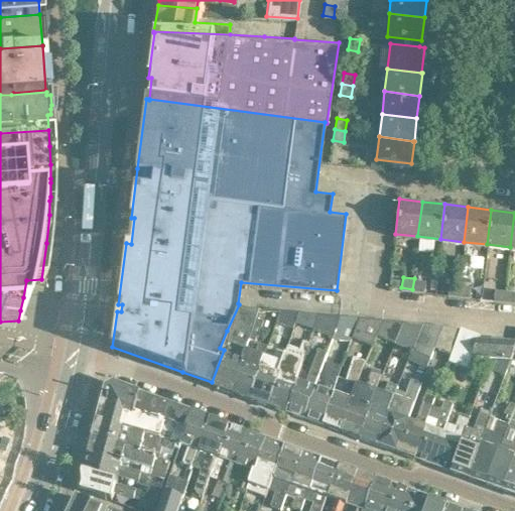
[(414,278),(412,289),(423,290),(425,279),(414,278)]
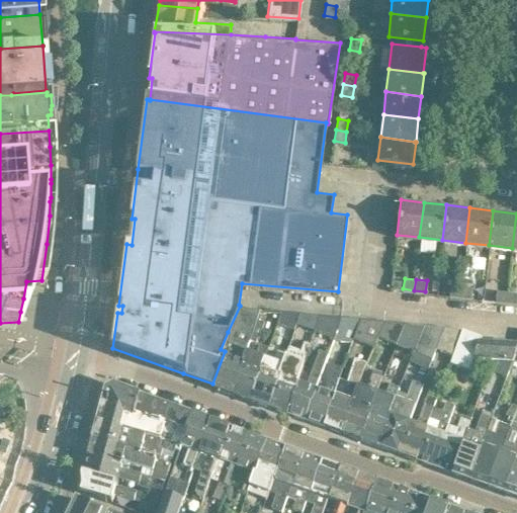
[(449,294),(460,295),(461,284),(450,283),(449,294)]
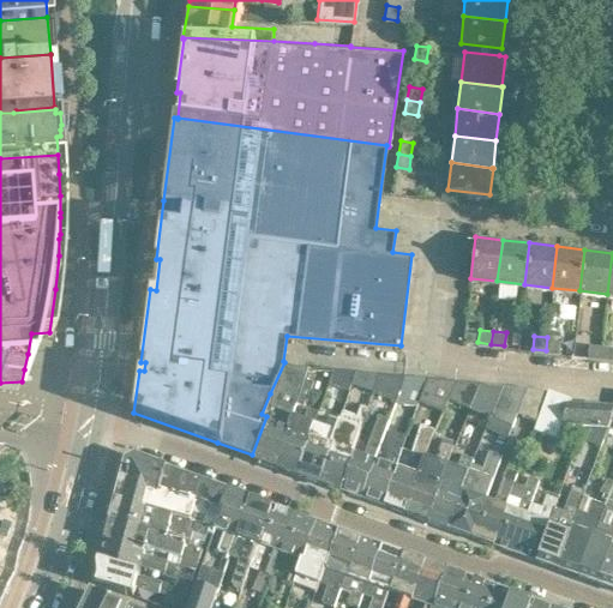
[(547,337),(546,350),(559,351),(560,339),(547,337)]
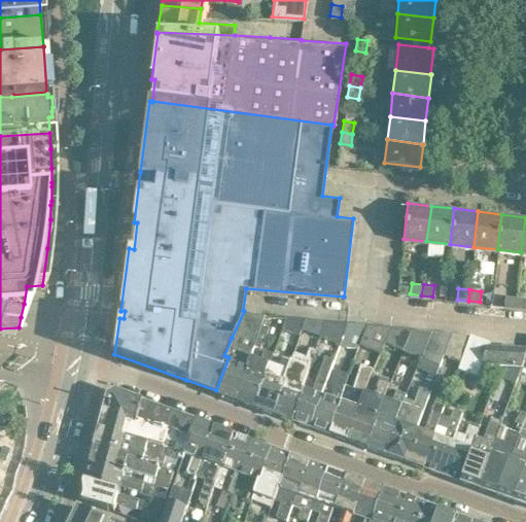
[(503,305),(515,306),(516,296),(504,293),(503,305)]
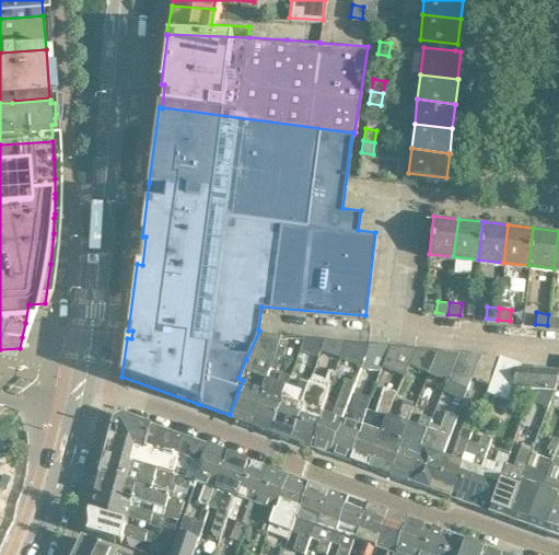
[(558,314),(548,314),(547,325),(558,326),(558,314)]
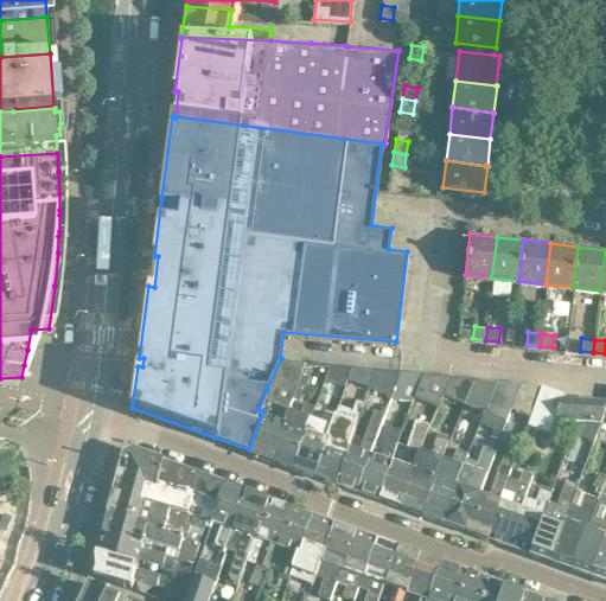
[(263,411),(249,449),(269,456),(282,421),(282,420),(286,409),(291,396),(295,383),(299,371),(303,359),(281,358),(267,389),(259,409),(263,411)]
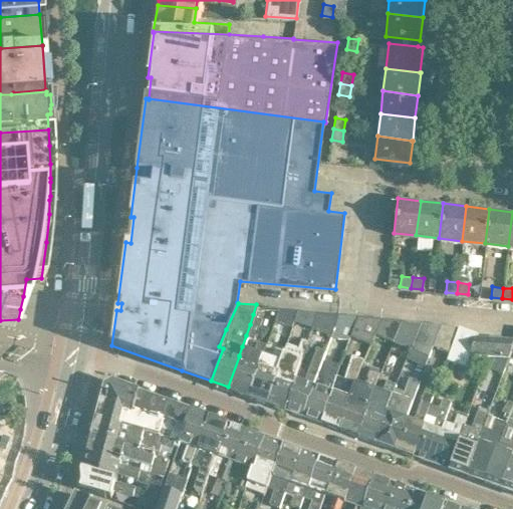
[(278,306),(274,318),(291,324),(296,308),(278,306)]
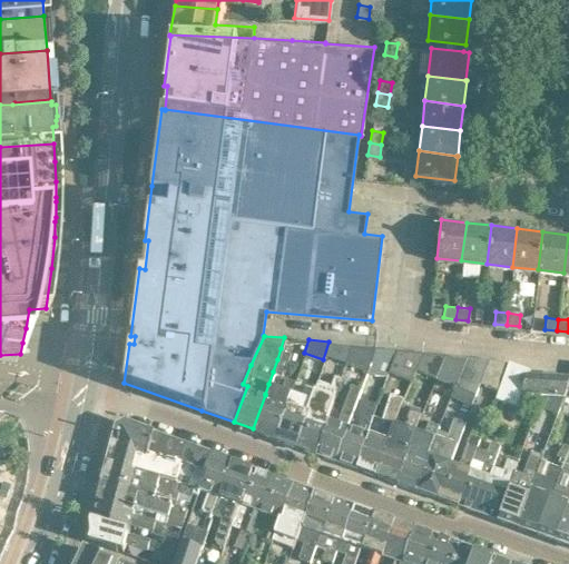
[(345,358),(344,363),(366,370),(375,346),(374,346),(368,345),(351,344),(345,358)]
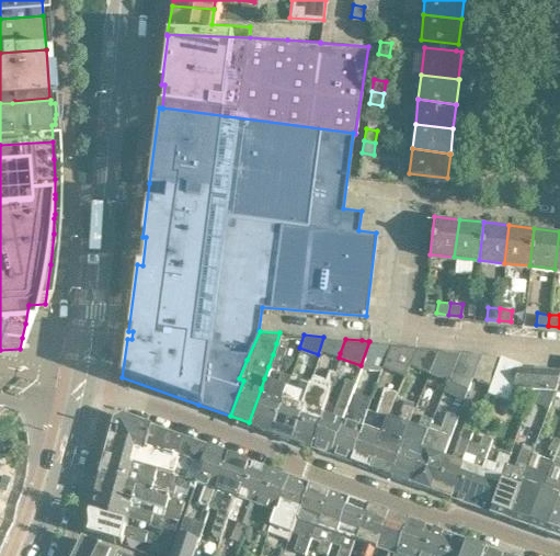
[(361,365),(360,367),(380,369),(381,365),(390,343),(377,342),(369,341),(361,365)]
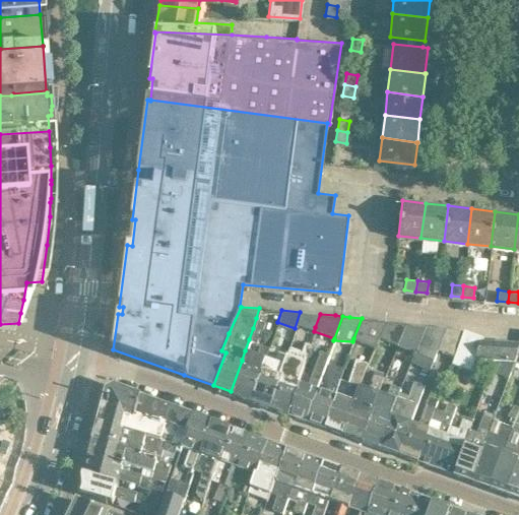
[(253,328),(249,339),(254,341),(256,336),(257,337),(263,320),(256,318),(253,328)]
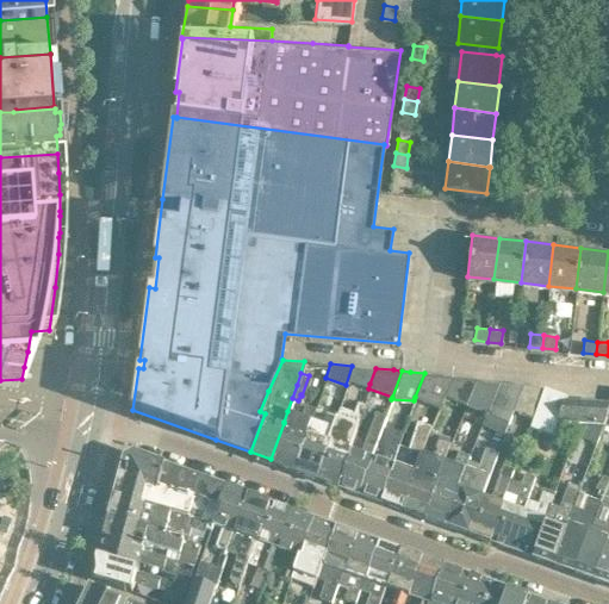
[(424,373),(415,397),(439,406),(445,393),(453,375),(434,373),(424,373)]
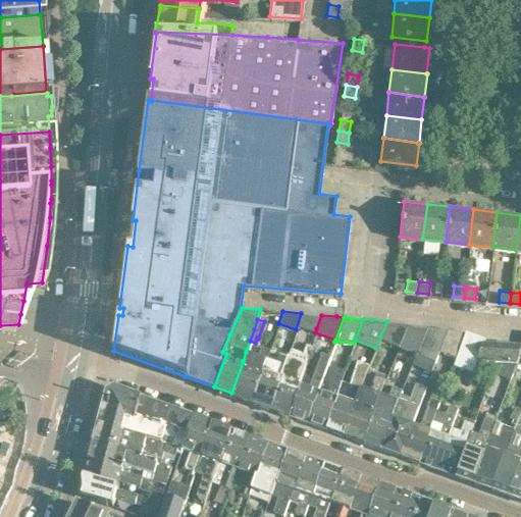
[(387,321),(380,337),(398,345),(407,323),(387,321)]
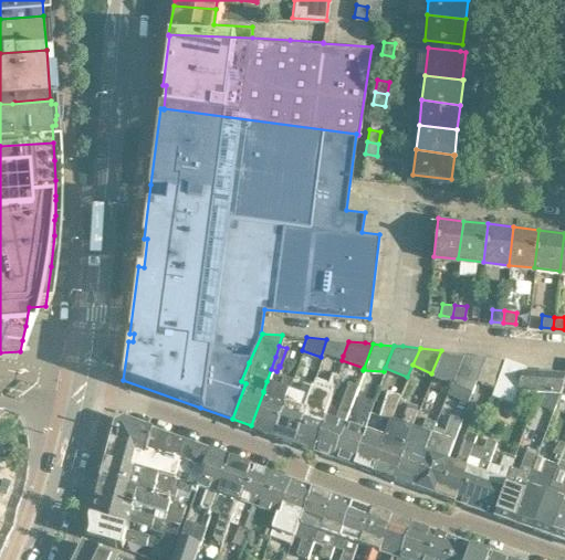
[(464,352),(441,350),(431,373),(451,381),(464,352)]
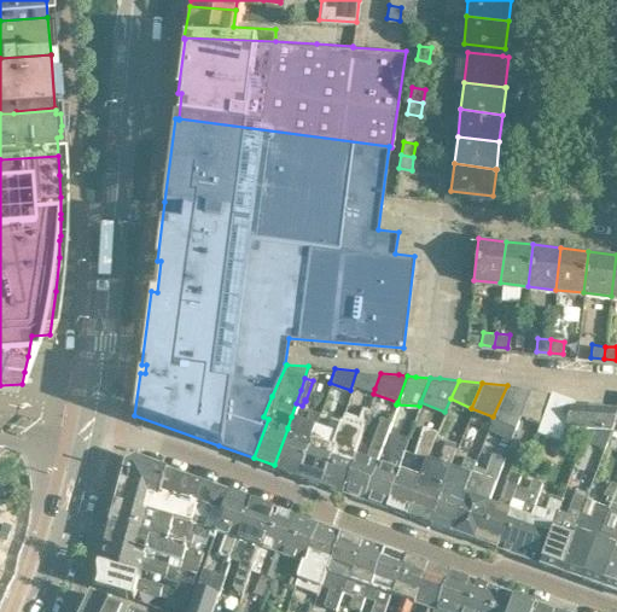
[(507,385),(493,417),(516,426),(519,414),(529,386),(528,386),(507,385)]
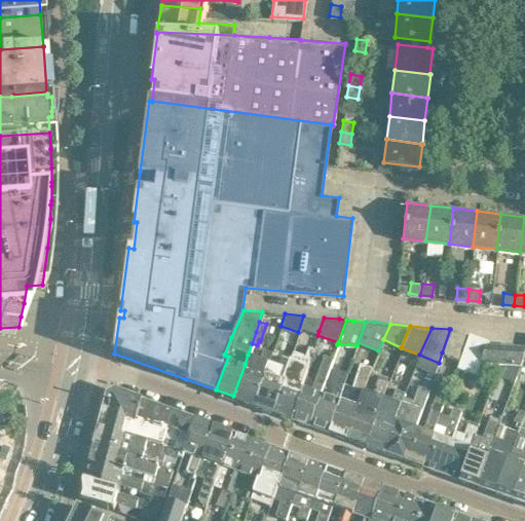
[(450,329),(442,352),(459,359),(461,354),(471,333),(450,329)]
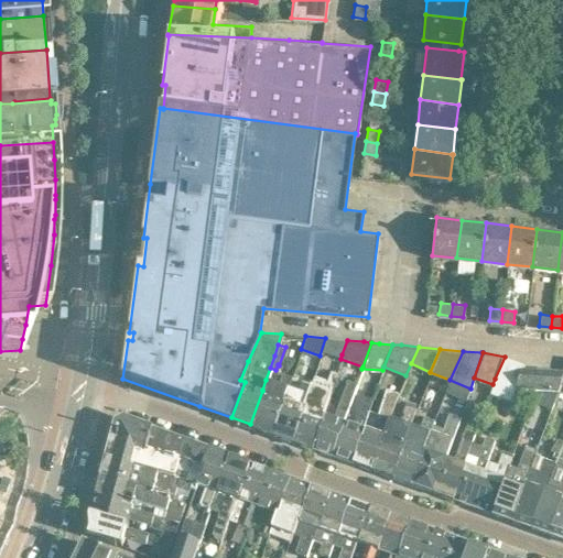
[(493,384),(490,392),(509,400),(515,386),(523,365),(524,363),(505,356),(505,357),(495,379),(493,384)]
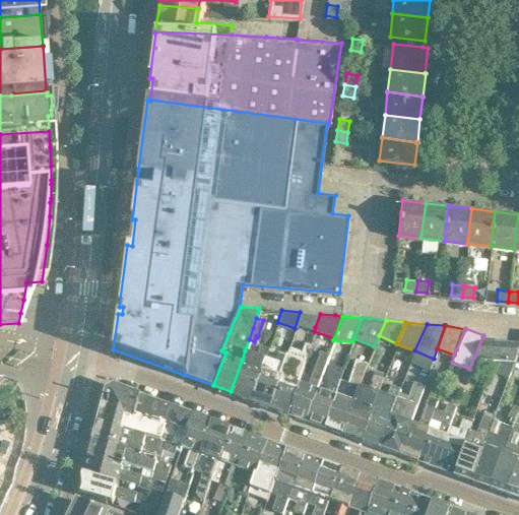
[(518,346),(518,339),(495,338),(482,337),(474,357),(514,360),(518,346)]
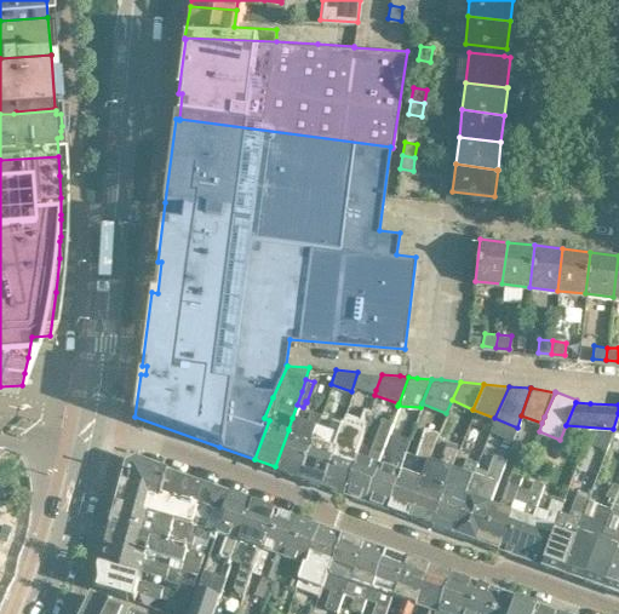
[(333,446),(320,483),(343,491),(356,454),(357,452),(353,449),(367,409),(362,407),(359,415),(344,411),(339,420),(331,445),(333,446)]
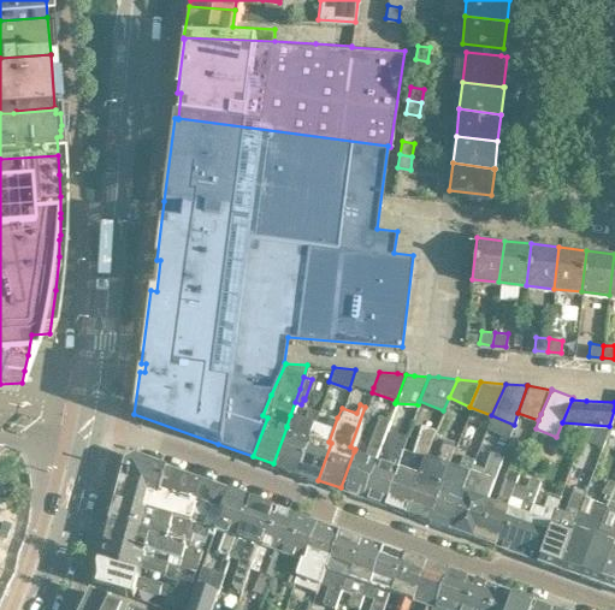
[(287,427),(273,463),(295,472),(309,434),(308,434),(312,422),(317,410),(306,407),(301,419),(290,415),(287,426),(287,427)]
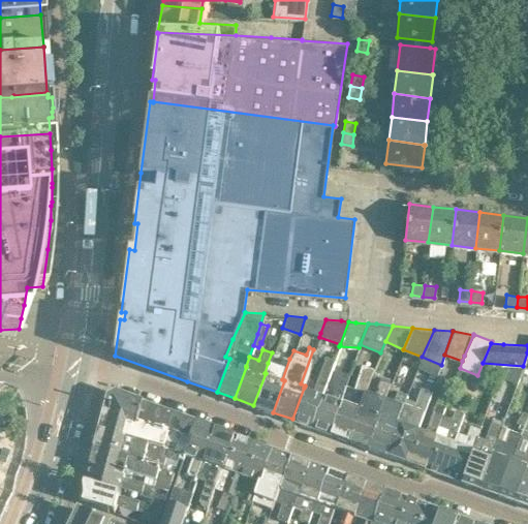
[(266,373),(253,405),(273,412),(284,380),(282,379),(289,359),(281,356),(277,366),(268,363),(265,373),(266,373)]
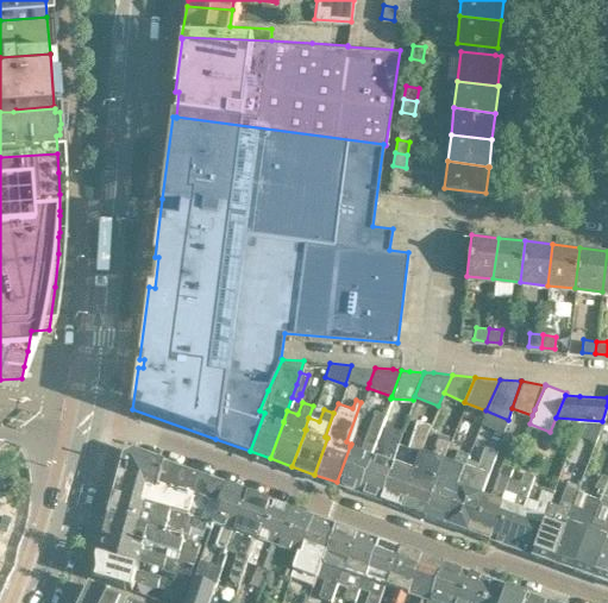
[(350,446),(337,482),(358,490),(371,453),(369,452),(383,414),(373,409),(357,448),(350,446)]
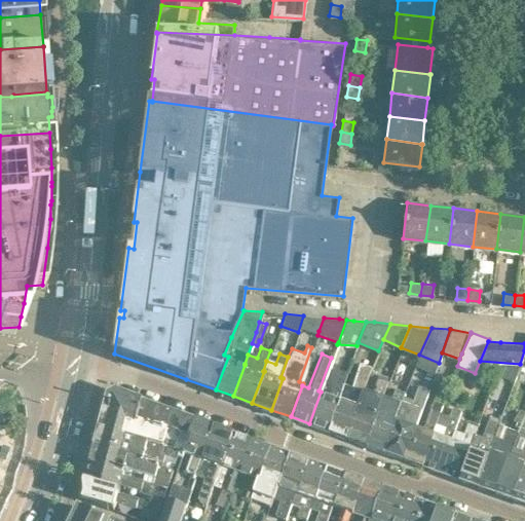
[(340,399),(329,431),(347,437),(359,406),(357,405),(362,389),(370,366),(359,362),(350,385),(342,382),(337,398),(340,399)]
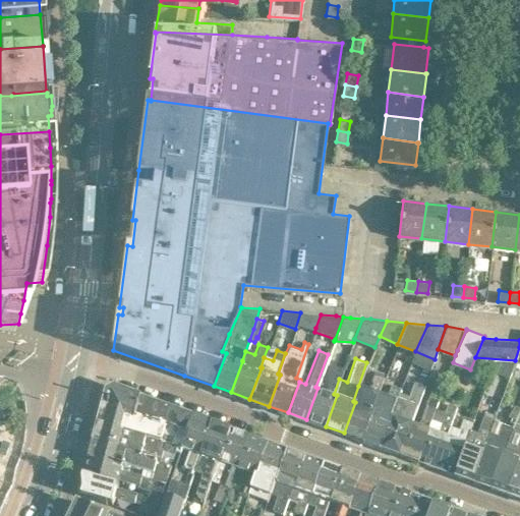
[(318,388),(306,419),(326,426),(337,395),(334,394),(339,379),(343,366),(333,363),(325,391),(318,388)]
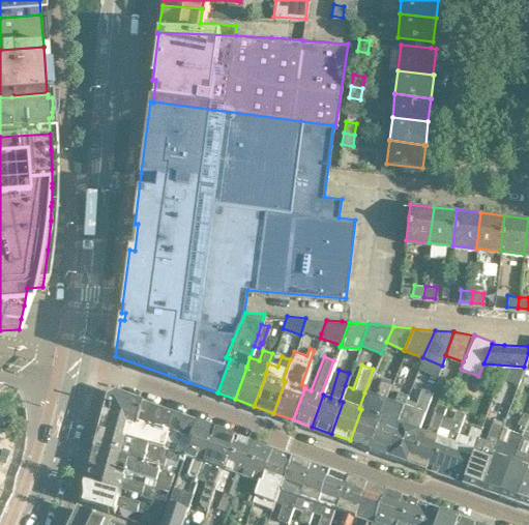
[(361,409),(350,440),(369,447),(380,415),(377,414),(382,400),(390,378),(381,374),(373,396),(364,392),(359,408),(361,409)]
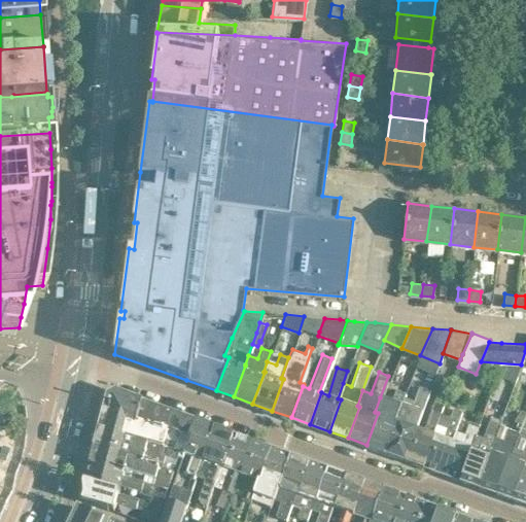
[(416,426),(405,458),(423,464),(434,433),(432,432),(441,412),(450,385),(440,382),(423,429),(416,426)]
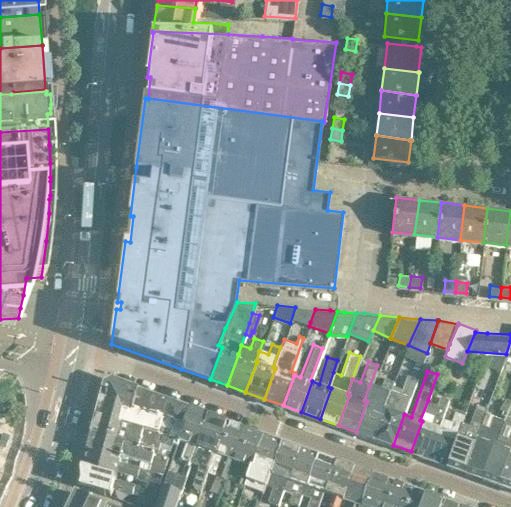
[(384,407),(373,438),(393,445),(404,414),(403,414),(416,377),(406,373),(401,387),(391,384),(383,407),(384,407)]
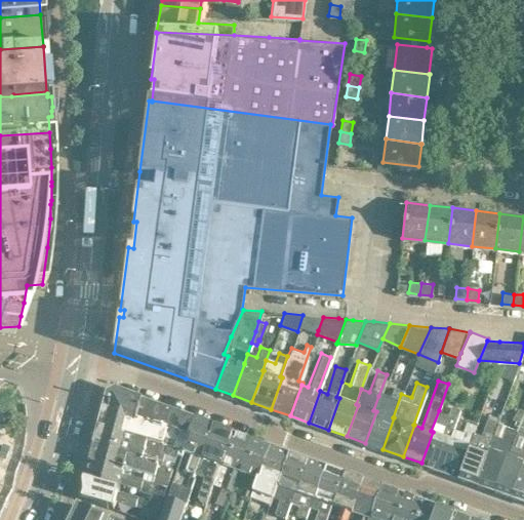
[(107,390),(104,404),(166,424),(166,425),(187,432),(193,414),(114,387),(107,390)]
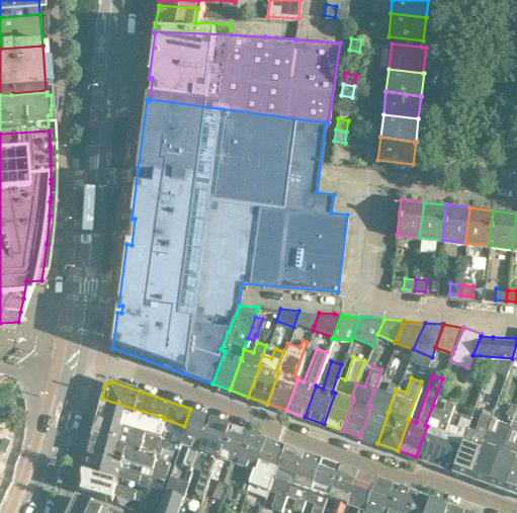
[(371,406),(360,437),(377,443),(389,412),(388,412),(396,389),(397,386),(388,381),(382,394),(373,391),(368,405),(371,406)]
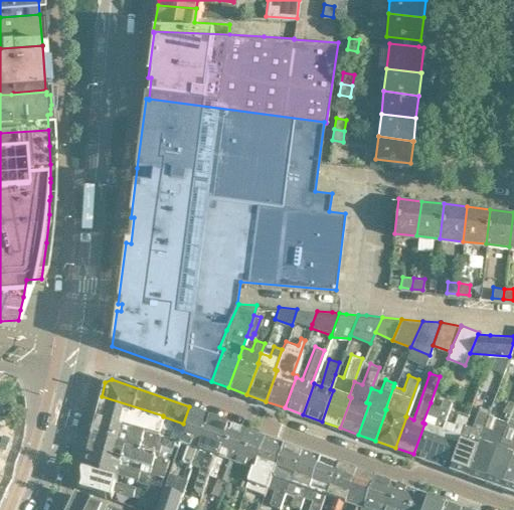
[(102,396),(97,414),(150,431),(178,439),(183,423),(163,416),(163,415),(102,396)]
